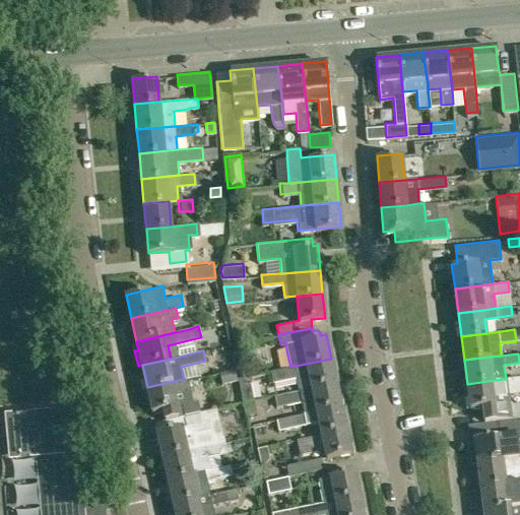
[(336,382),(331,359),(290,367),(266,372),(269,383),(296,378),(299,389),(336,382)]
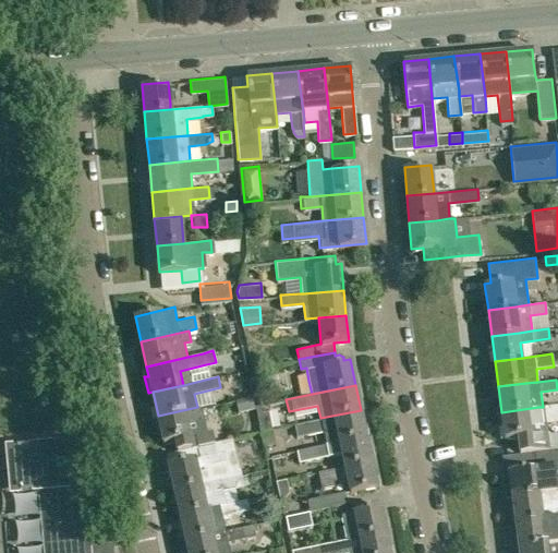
[(235,399),(239,410),(255,407),(253,395),(235,399)]
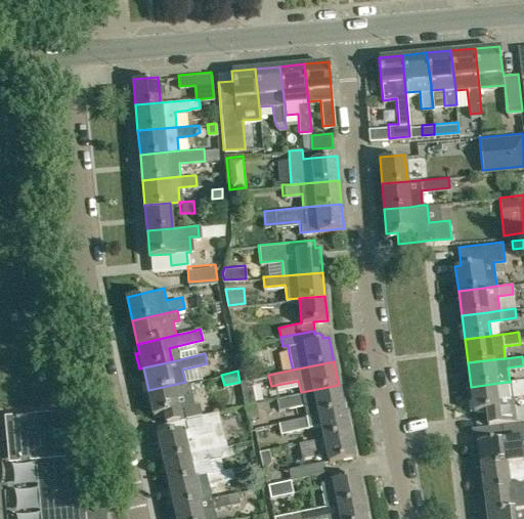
[(521,380),(510,382),(506,382),(471,387),(474,411),(483,409),(485,426),(487,425),(488,425),(499,424),(523,420),(523,405),(517,407),(514,405),(512,389),(522,388),(521,380)]
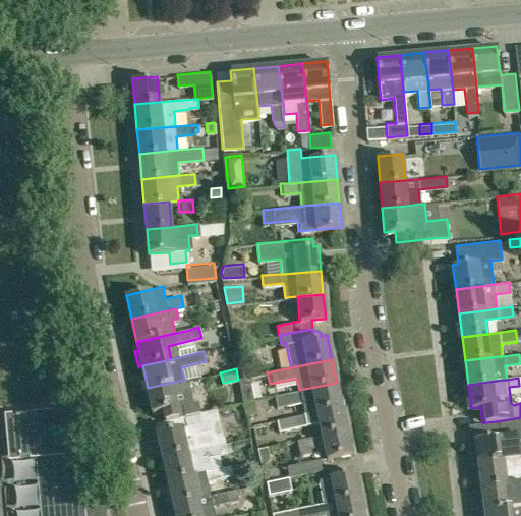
[(201,412),(198,400),(189,402),(184,380),(148,388),(153,412),(164,410),(166,419),(201,412)]
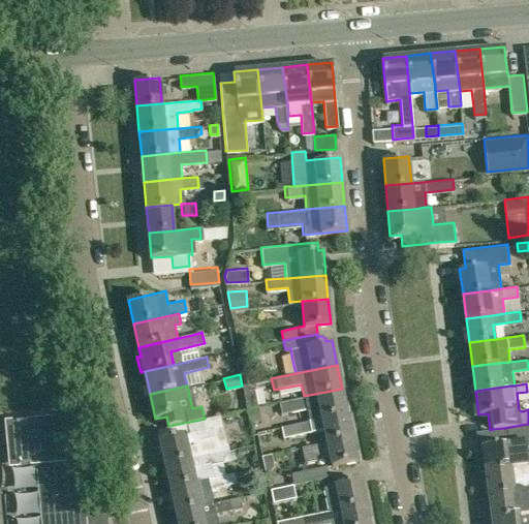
[(243,390),(246,404),(257,402),(254,388),(243,390)]
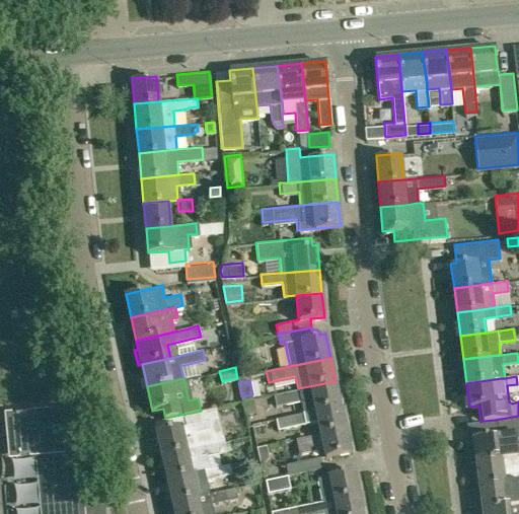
[(277,406),(298,401),(301,400),(303,412),(340,404),(336,381),(298,388),(274,393),(277,406)]
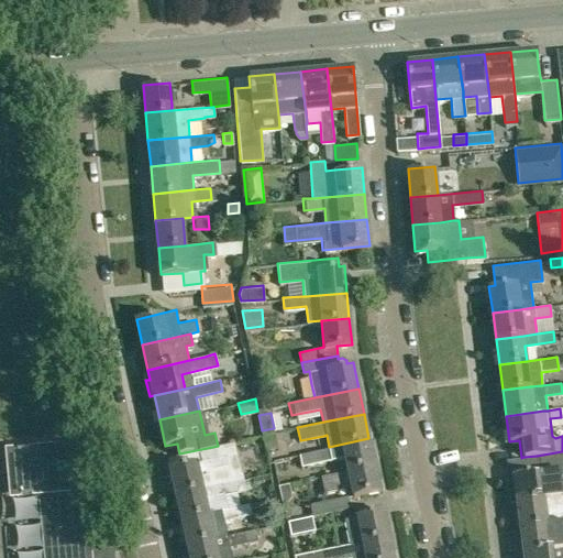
[(263,436),(265,448),(277,445),(275,434),(263,436)]
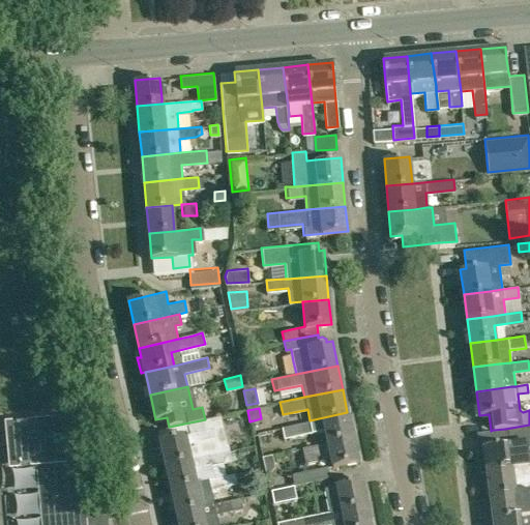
[(347,412),(310,420),(283,427),(285,437),(325,429),(325,432),(327,442),(352,437),(347,412)]
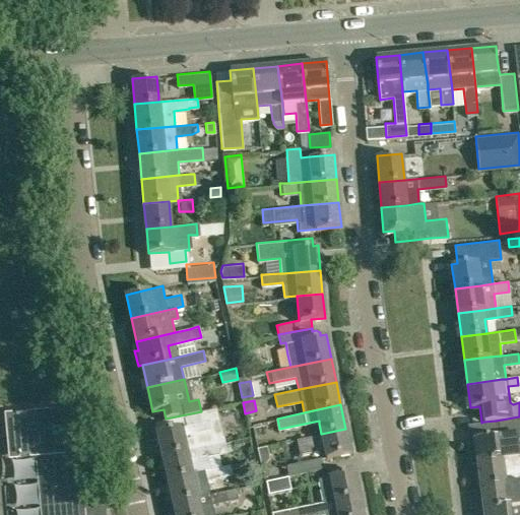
[(20,454),(36,453),(40,499),(43,499),(44,514),(81,514),(81,506),(76,449),(80,448),(76,407),(16,412),(16,413),(13,413),(8,420),(11,449),(17,454),(20,454)]
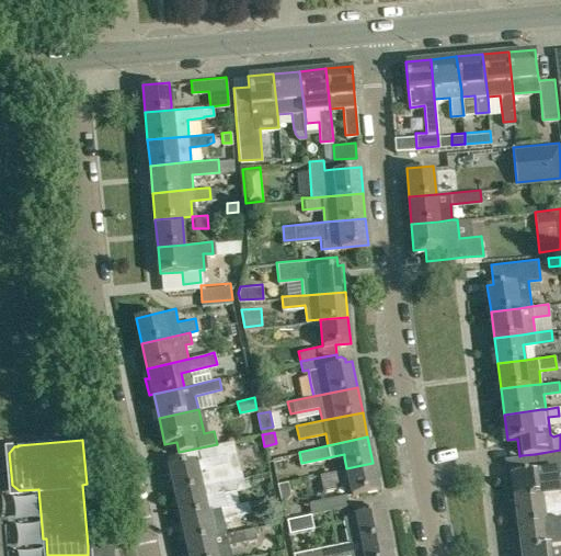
[(168,455),(171,465),(170,466),(175,491),(242,476),(241,469),(232,472),(228,452),(237,450),(235,440),(217,444),(179,452),(179,453),(168,455)]
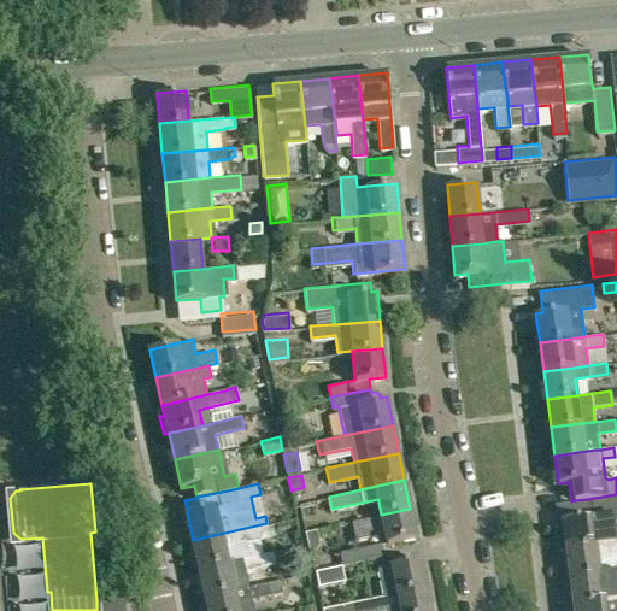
[(616,494),(588,499),(575,500),(574,500),(576,517),(562,520),(564,536),(559,538),(562,548),(565,547),(566,548),(595,545),(616,542),(613,515),(616,513),(616,494)]
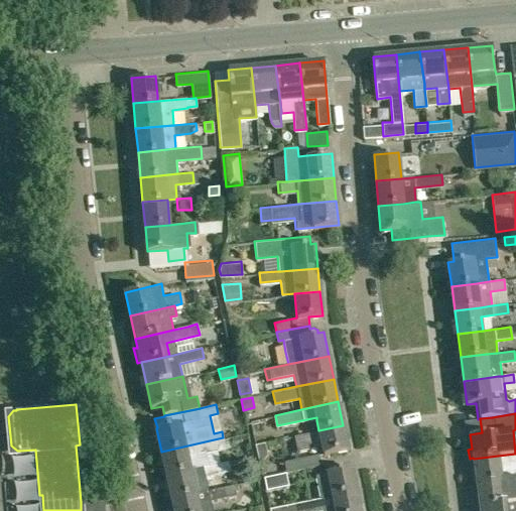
[(348,449),(343,425),(318,430),(293,435),(296,450),(309,446),(308,443),(320,440),(324,454),(348,449)]
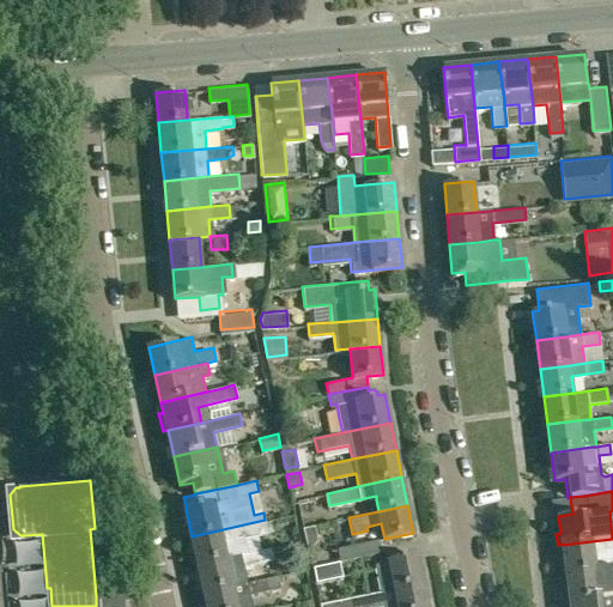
[(192,536),(198,564),(250,551),(248,536),(268,532),(265,520),(192,536)]
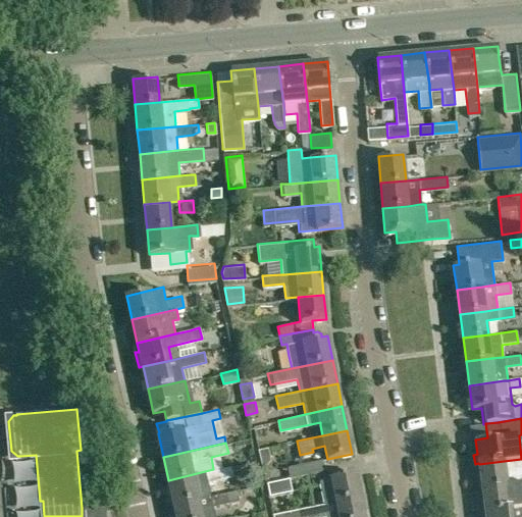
[(258,448),(261,464),(267,462),(270,458),(268,446),(258,448)]
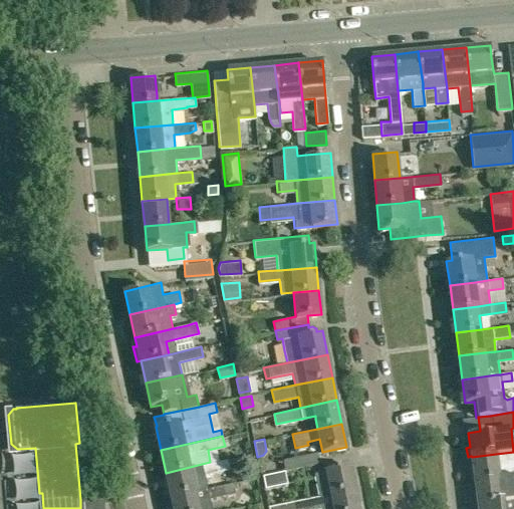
[(317,451),(282,458),(284,469),(319,462),(317,451)]
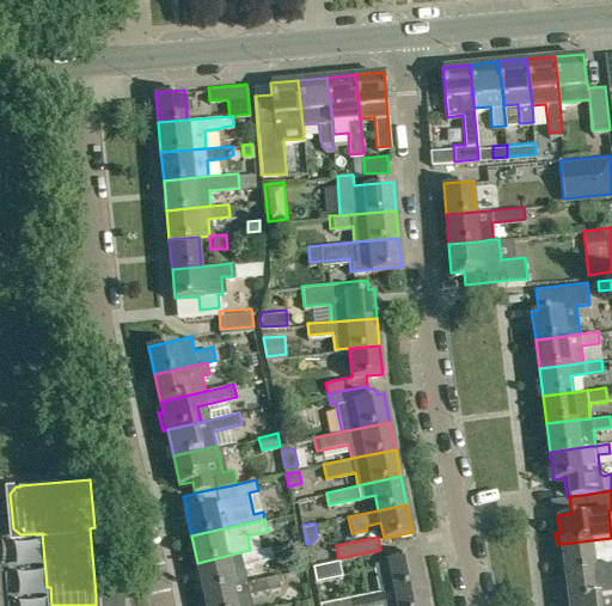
[(565,573),(595,568),(610,565),(607,554),(611,552),(611,537),(611,538),(591,540),(562,544),(565,573)]
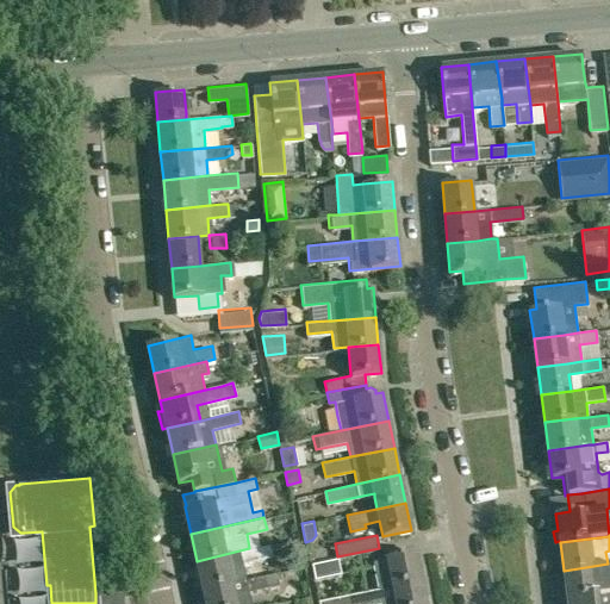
[(261,546),(249,548),(197,561),(204,589),(247,579),(242,561),(273,554),(271,543),(261,546)]
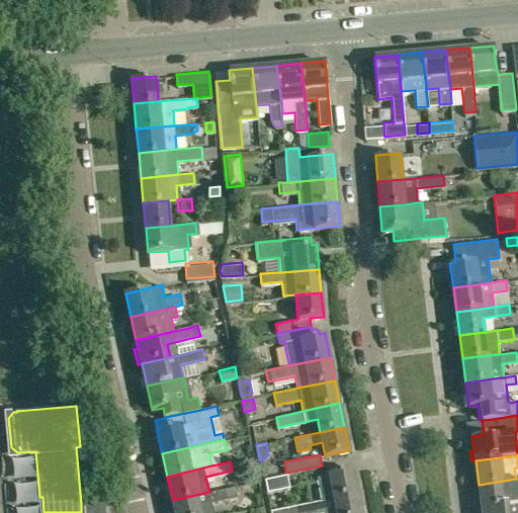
[(358,493),(353,468),(323,476),(317,478),(321,500),(358,493)]
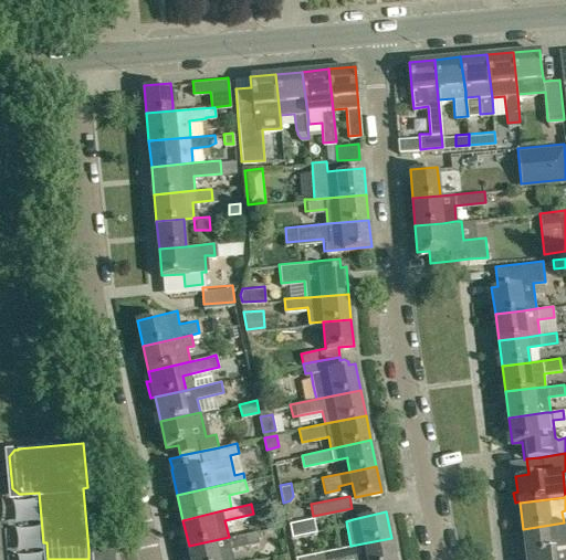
[(313,516),(289,521),(292,535),(316,530),(313,516)]
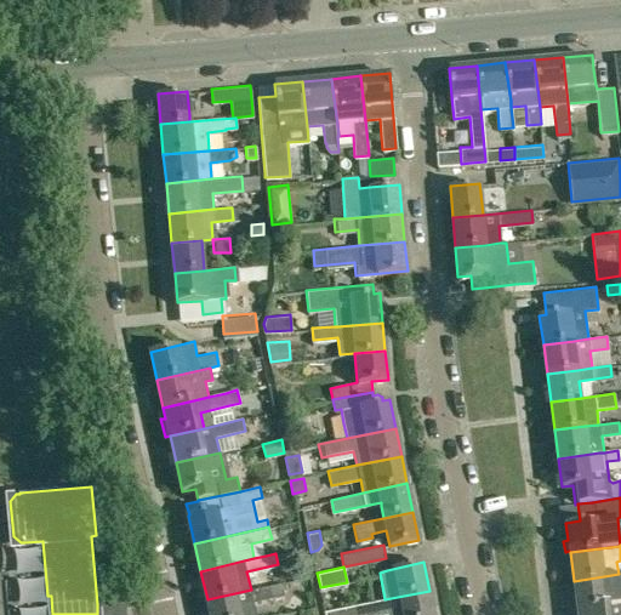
[(620,574),(619,574),(604,576),(574,581),(577,609),(608,604),(620,602),(620,574)]
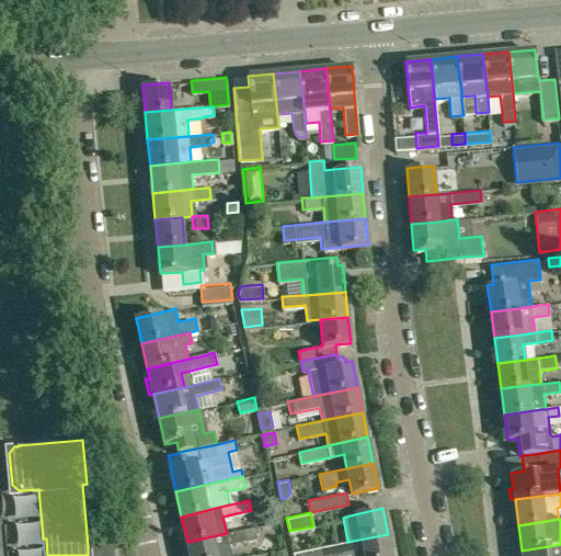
[(244,530),(227,533),(187,542),(190,555),(231,555),(228,543),(256,536),(255,531),(258,531),(256,526),(244,530)]
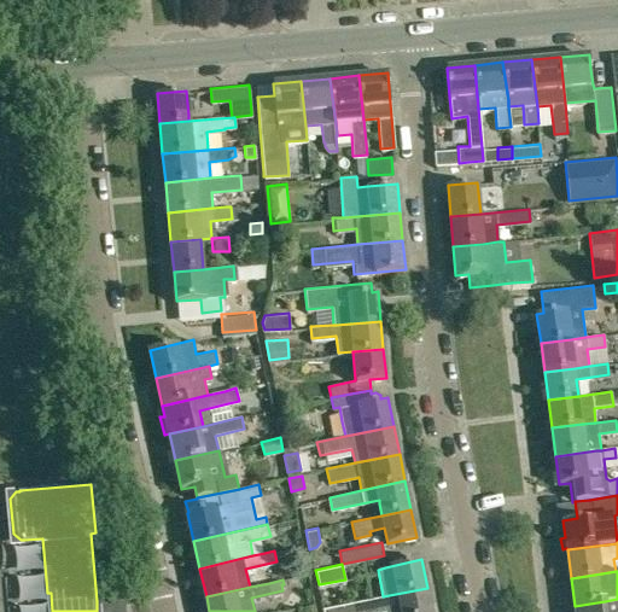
[(431,611),(427,588),(383,596),(324,608),(324,611),(431,611)]
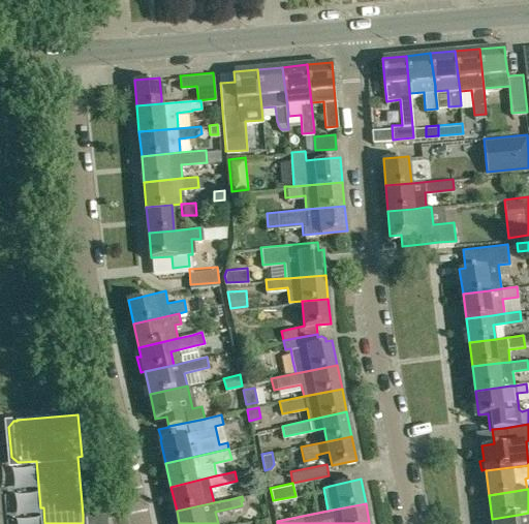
[(107,523),(106,513),(83,515),(83,523),(107,523)]
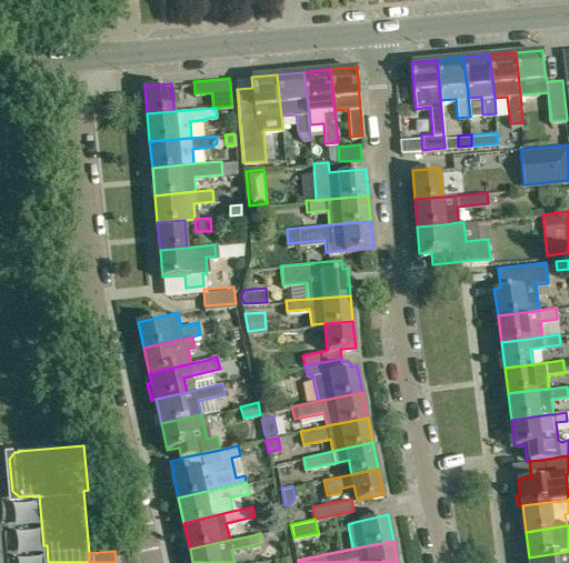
[(568,562),(568,551),(557,553),(529,558),(529,562),(568,562)]
